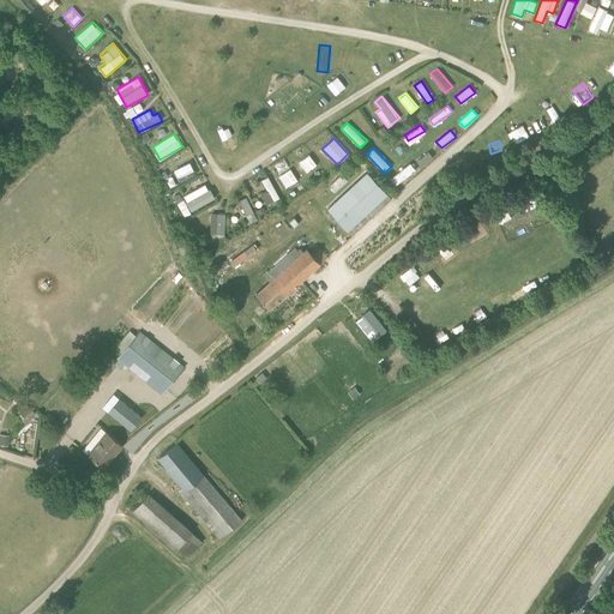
[(427,152),(417,160),(421,166),(431,158),(427,152)]
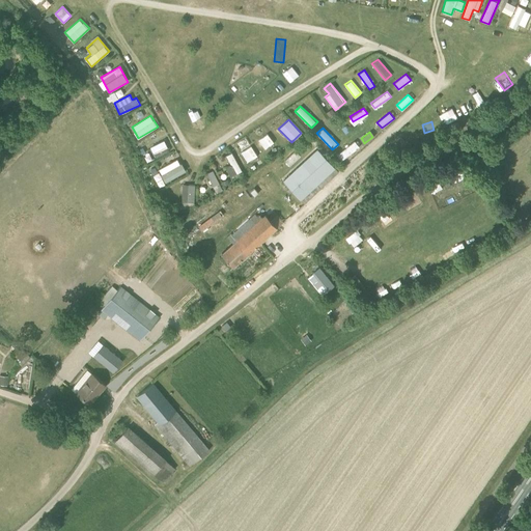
[(268,133),(258,139),(264,148),(274,143),(268,133)]
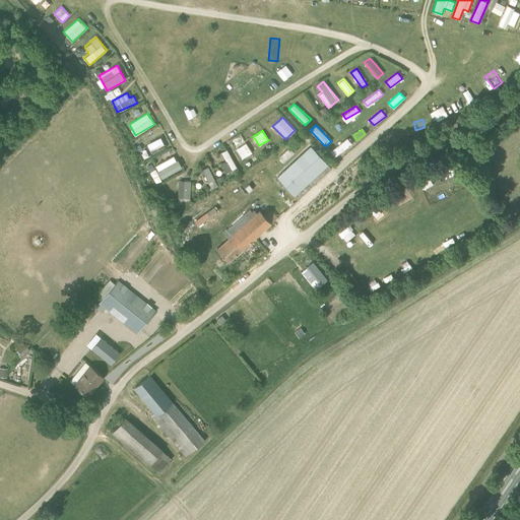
[(233,139),(236,145),(244,142),(241,136),(233,139)]
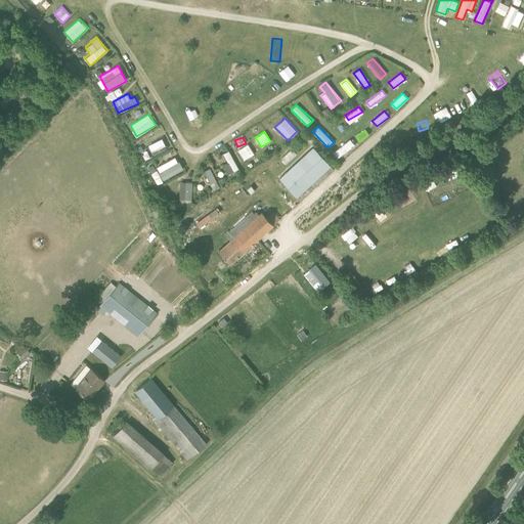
[(148,145),(154,156),(167,148),(162,138),(148,145)]
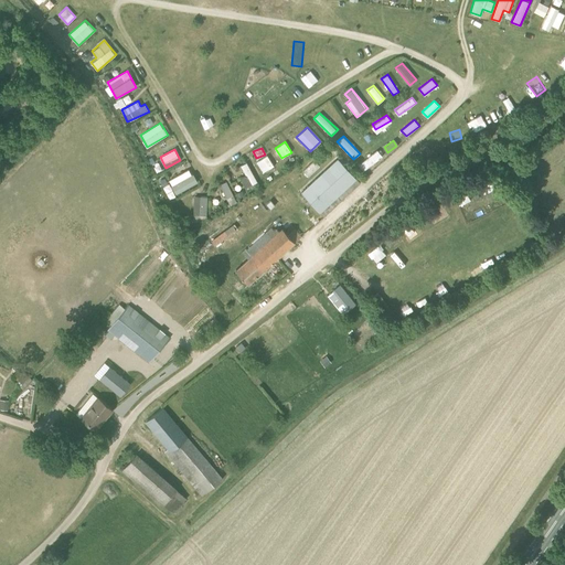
[(376,149),(359,164),(364,171),(382,156),(376,149)]
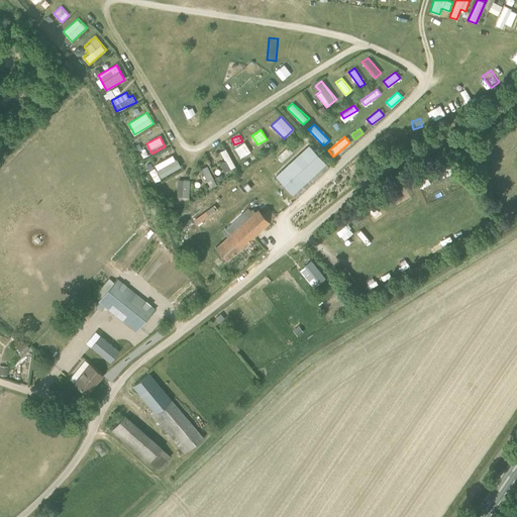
[(244,141),(235,147),(241,158),(251,151),(244,141)]
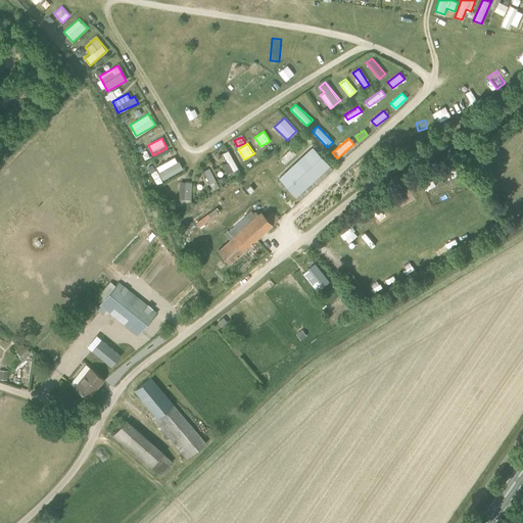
[(279,179),(299,201),(333,170),(313,147),(279,179)]
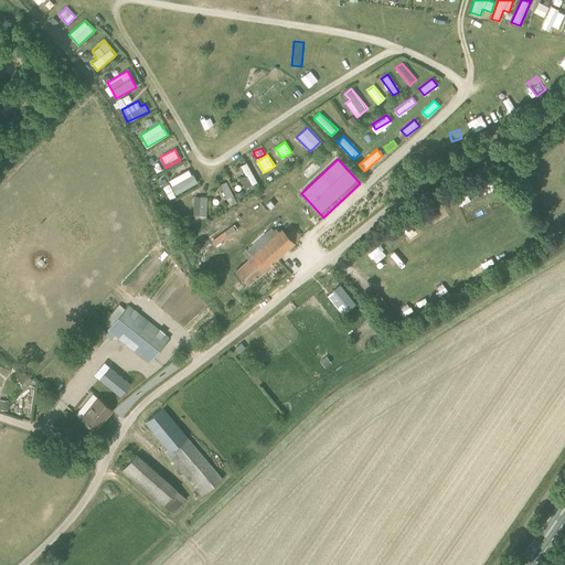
[(241,164),(245,174),(241,178),(246,188),(257,181),(247,161),(241,164)]
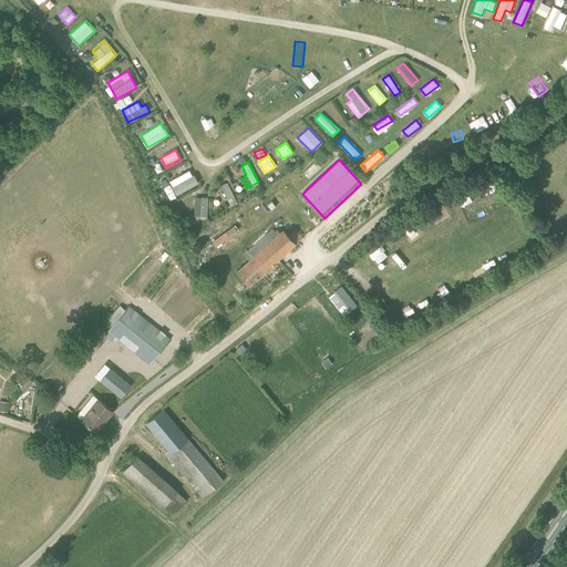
[(310,176),(319,166),(315,162),(305,172),(310,176)]
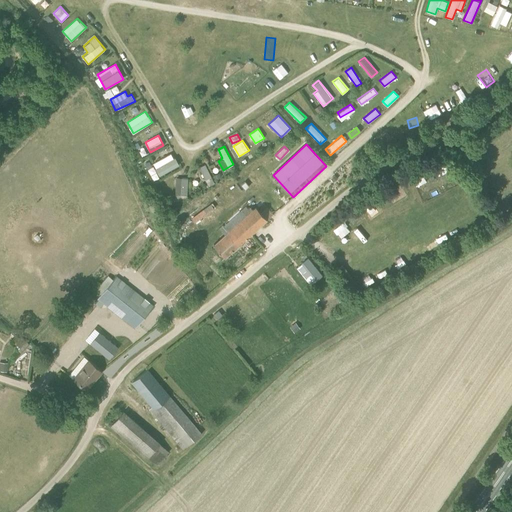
[(153,180),(179,165),(171,152),(152,163),(155,167),(148,171),(153,180)]
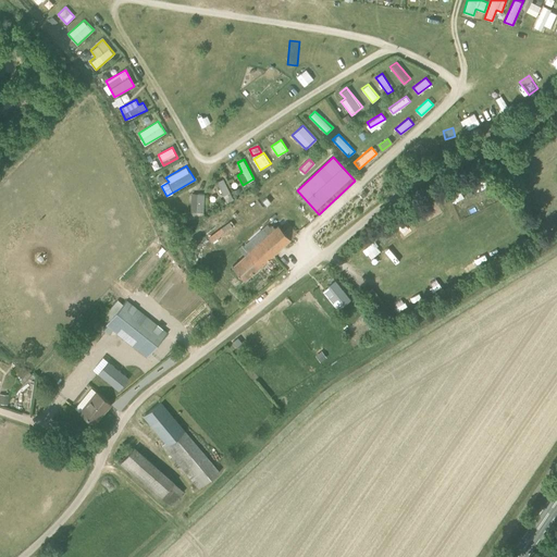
[(226,202),(233,199),(223,177),(217,181),(226,202)]
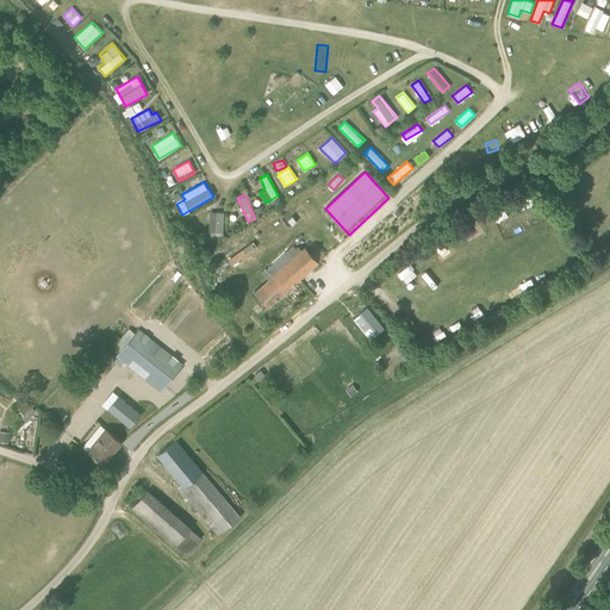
[(303,205),(293,212),(303,223),(311,216),(303,205)]
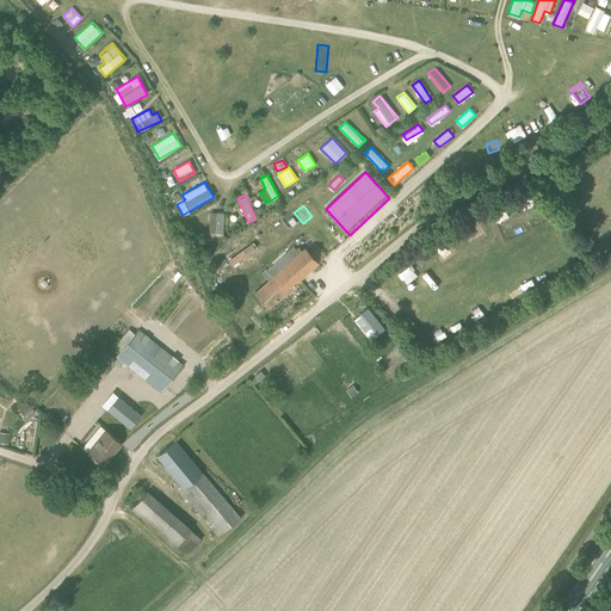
[(224,213),(209,211),(209,233),(224,233),(224,213)]
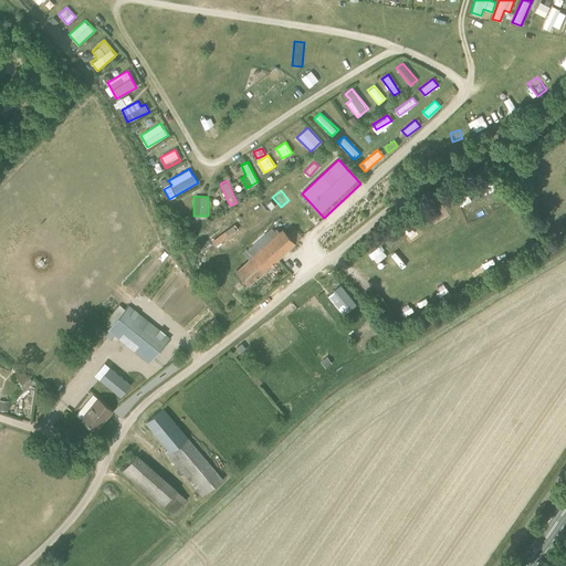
[(211,241),(216,247),(238,230),(234,224),(211,241)]
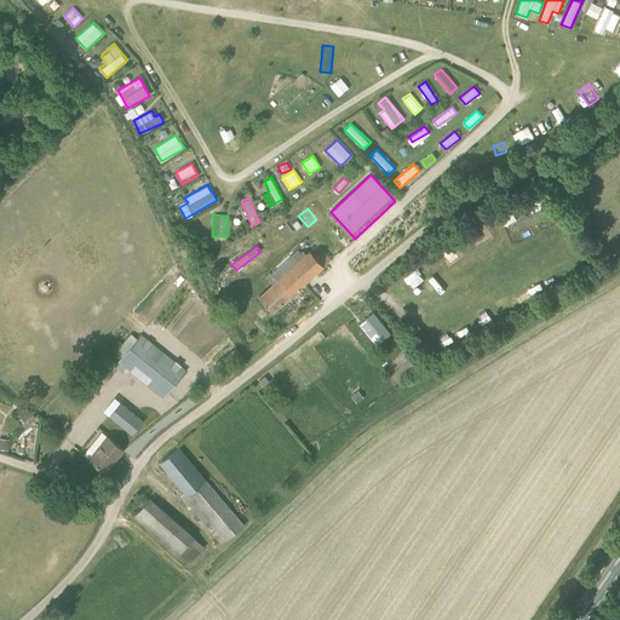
[(273,313),(305,282),(331,259),(322,251),(315,258),(308,251),(297,260),(292,256),(271,274),(270,273),(264,279),(271,286),(258,297),(273,313)]
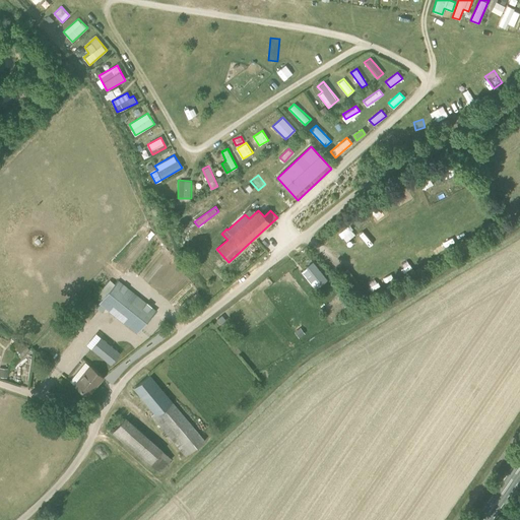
[(346,242),(355,233),(347,224),(338,234),(346,242)]
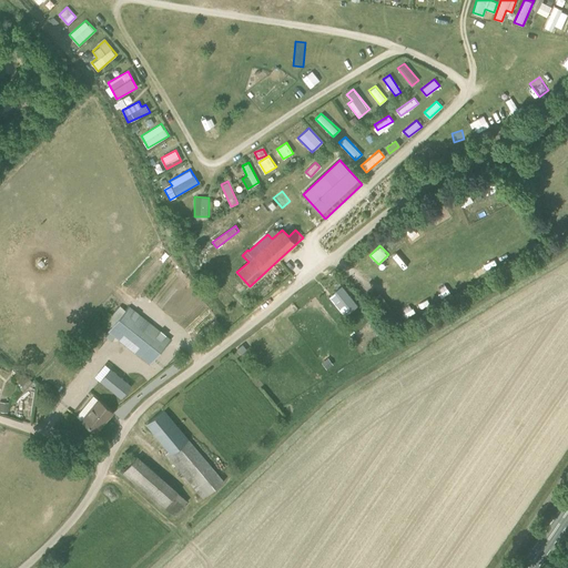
[(337,288),(331,294),(345,311),(352,306),(337,288)]
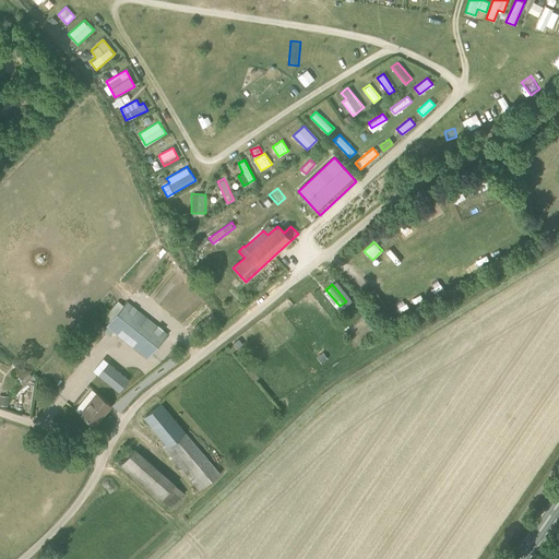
[(128,300),(107,325),(147,358),(168,334),(128,300)]
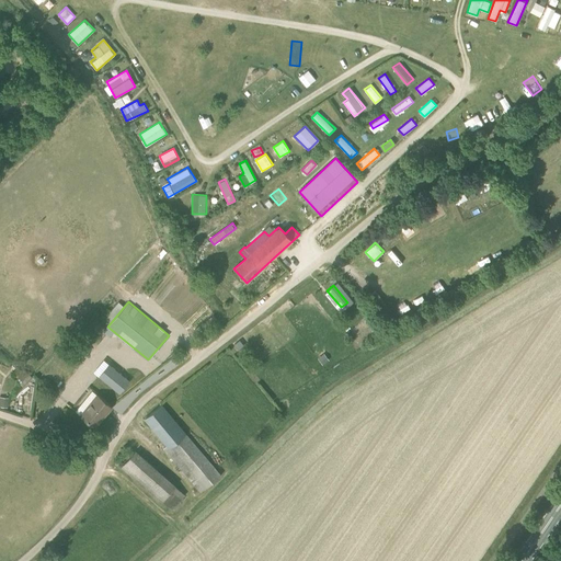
[(129,381),(109,364),(99,377),(119,393),(129,381)]
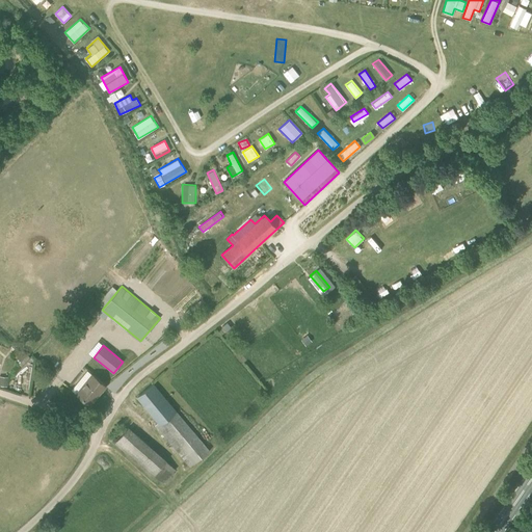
[(22,367),(30,357),(22,349),(14,358),(22,367)]
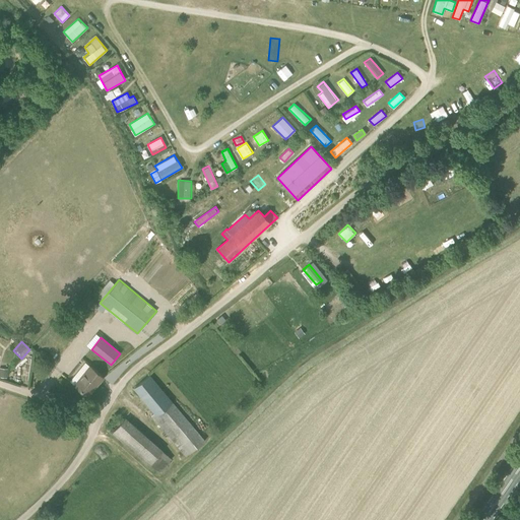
[(103,377),(89,367),(74,385),(87,396),(103,377)]
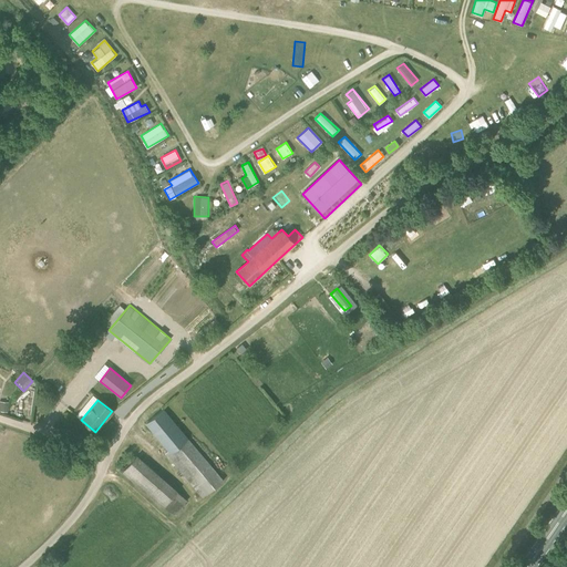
[(145,423),(148,425),(158,437),(168,450),(165,453),(203,497),(206,494),(206,495),(223,481),(162,409),(145,423)]
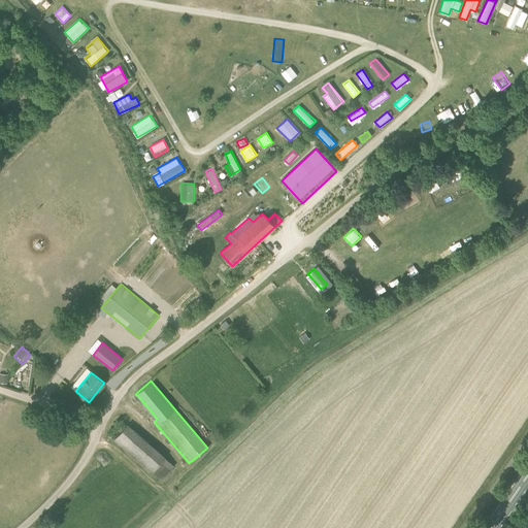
[(153,472),(165,458),(127,425),(114,439),(153,472)]
